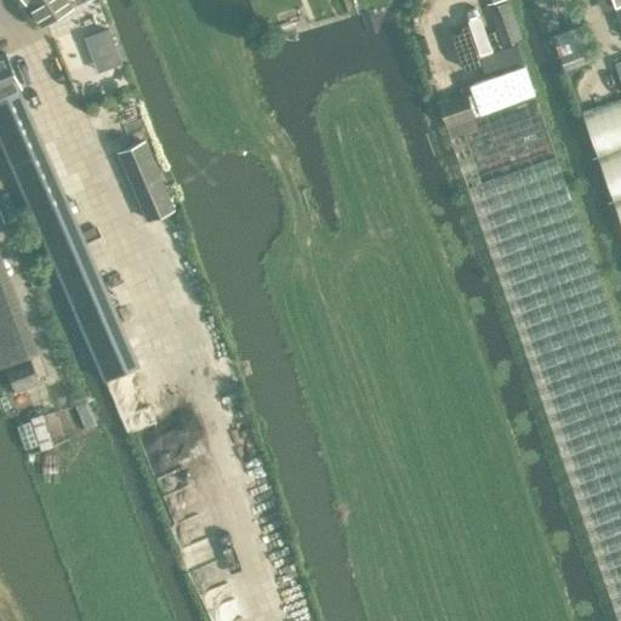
[(26,0),(43,26),(73,6),(68,0),(26,0)]
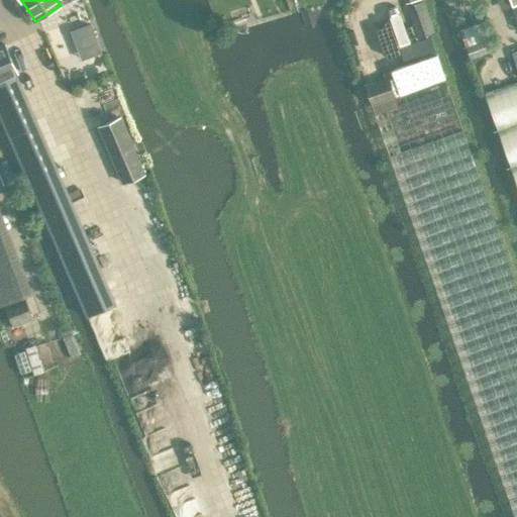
[(81,0),(63,0),(68,10),(59,14),(69,36),(93,25),(81,0)]
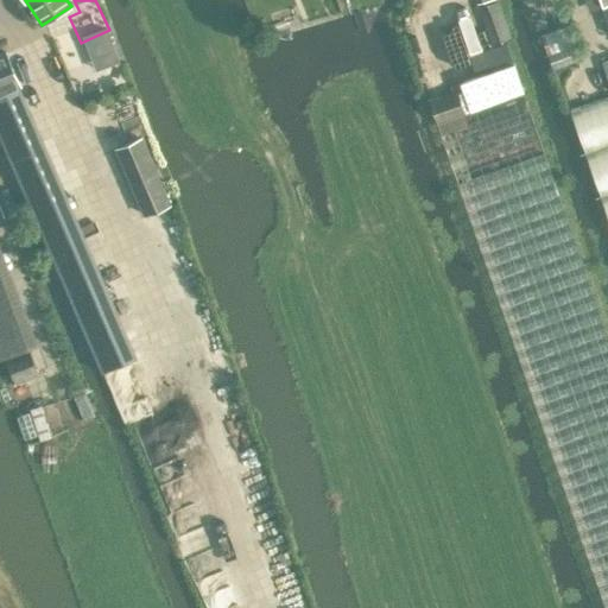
[(562,0),(538,0),(530,4),(565,103),(607,88),(607,68),(589,75),(581,52),(596,48),(587,18),(570,24),(562,0)]
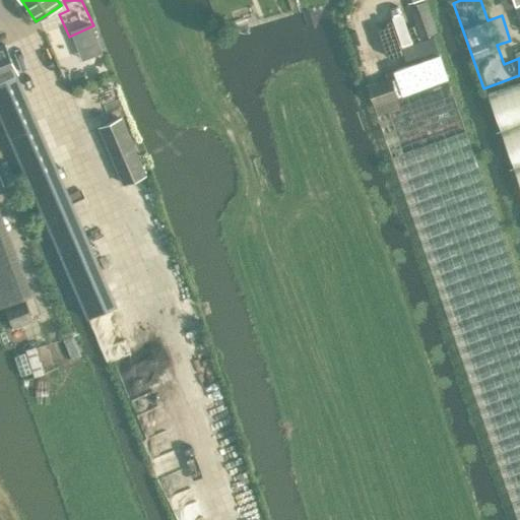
[(411,6),(423,39),(438,33),(427,1),(411,6)]
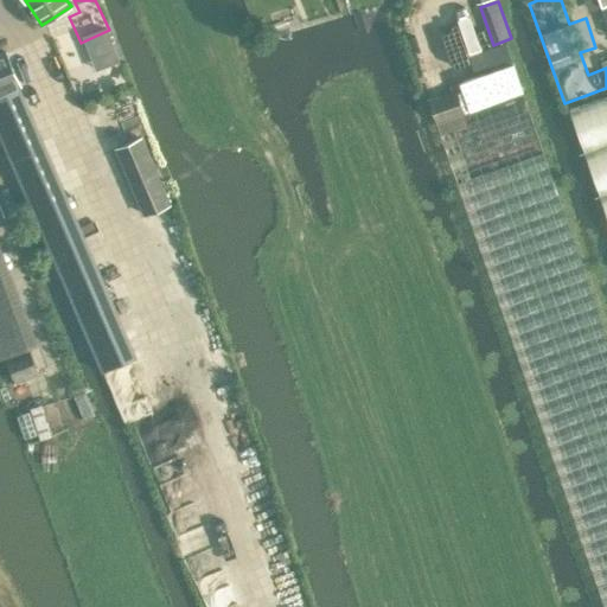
[(512,62),(505,43),(468,57),(475,75),(512,62)]
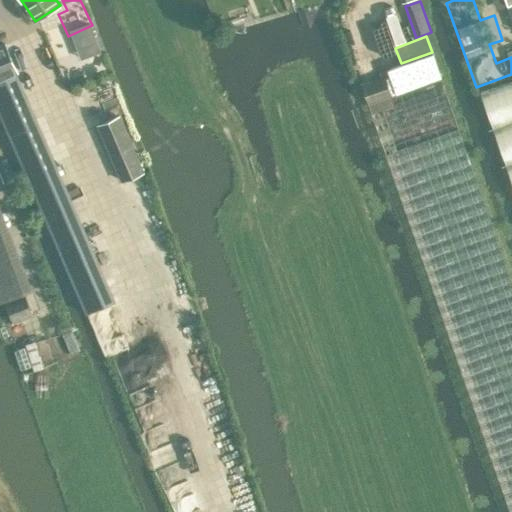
[(0,45),(0,113),(7,129),(10,137),(26,175),(27,176),(55,164),(56,164),(55,162),(36,117),(4,44),(0,45)]
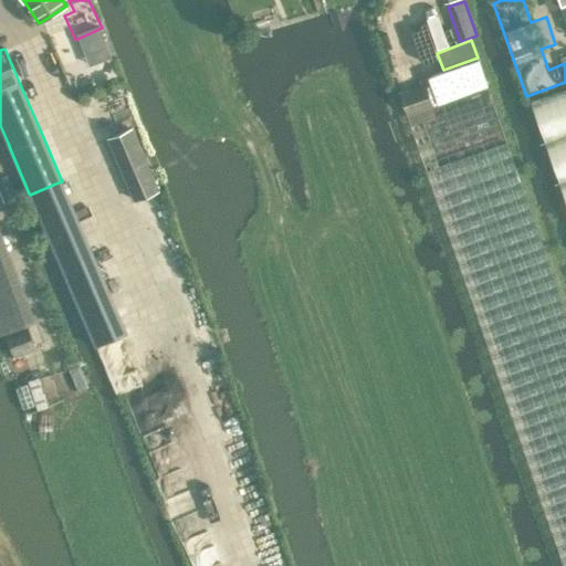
[(408,114),(432,106),(425,84),(400,92),(408,114)]
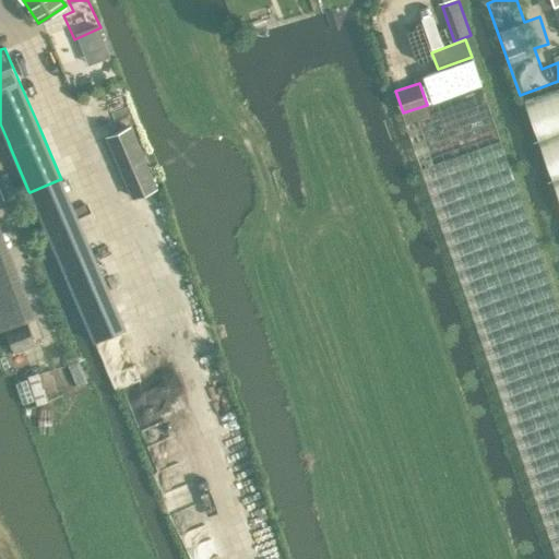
[(402,115),(555,558),(558,558),(558,309),(482,86),(402,115)]
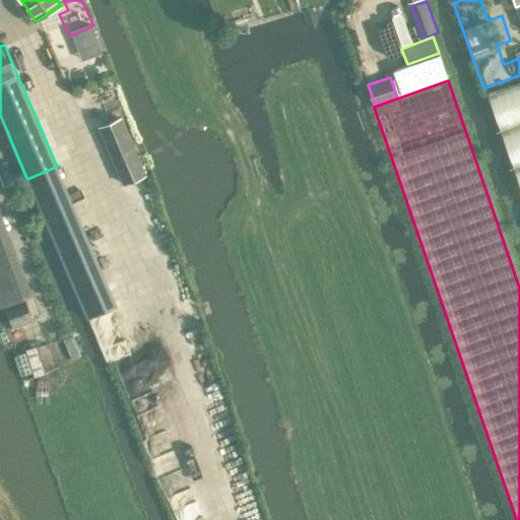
[(519,81),(485,93),(519,191),(519,81)]
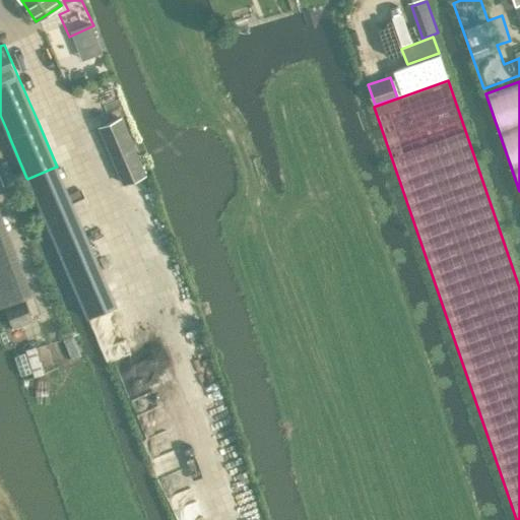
[(121,118),(100,127),(123,183),(145,174),(121,118)]
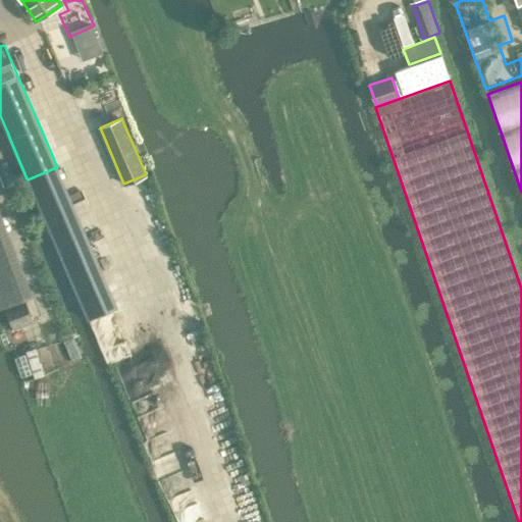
[(17,188),(9,168),(6,161),(0,163),(0,176),(6,192),(17,188)]
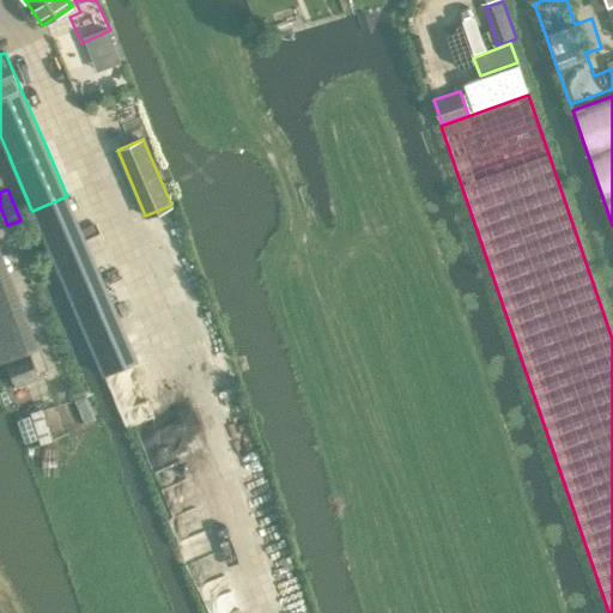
[(0,360),(29,350),(0,273),(0,360)]
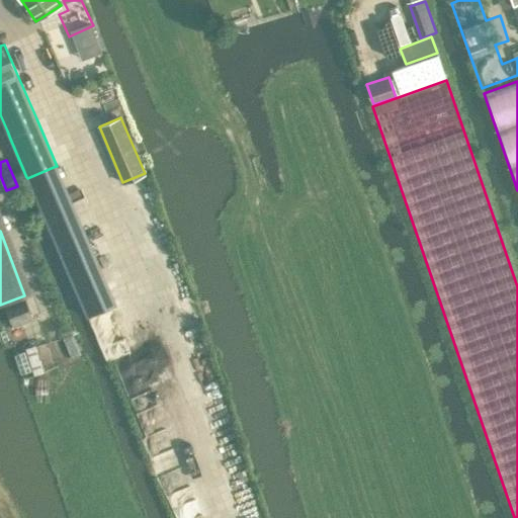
[(25,297),(4,305),(12,327),(33,320),(25,297)]
